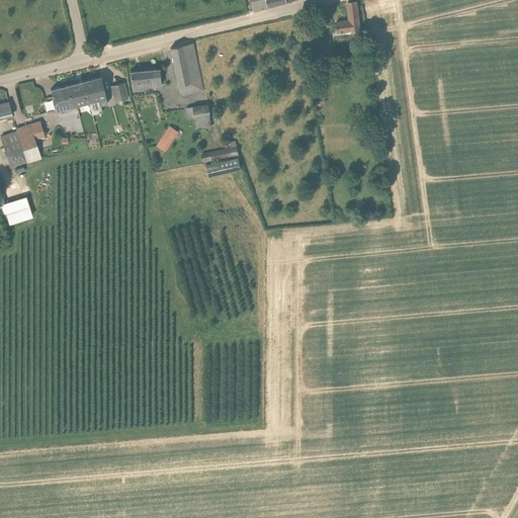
[(250,0),(254,10),(268,7),(266,0),(250,0)]
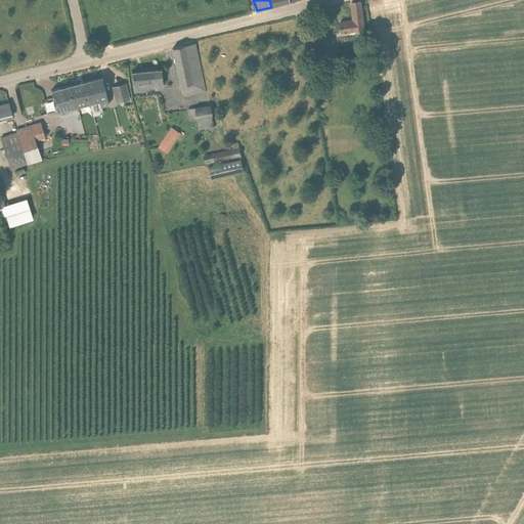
[(341,33),(364,30),(360,2),(351,3),(354,20),(340,23),(341,33)]
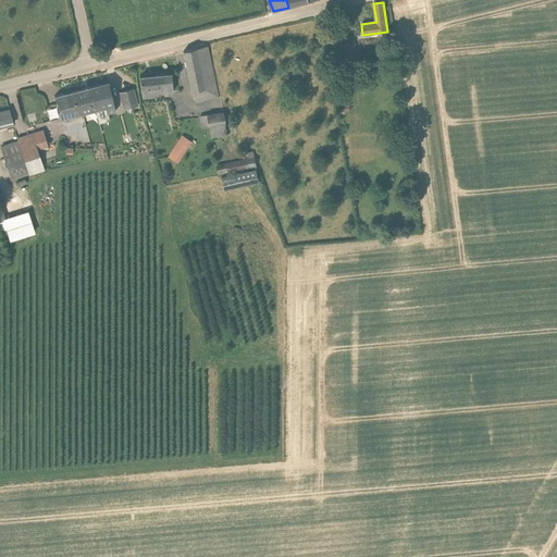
[(341,42),(344,65),(357,64),(354,41),(341,42)]
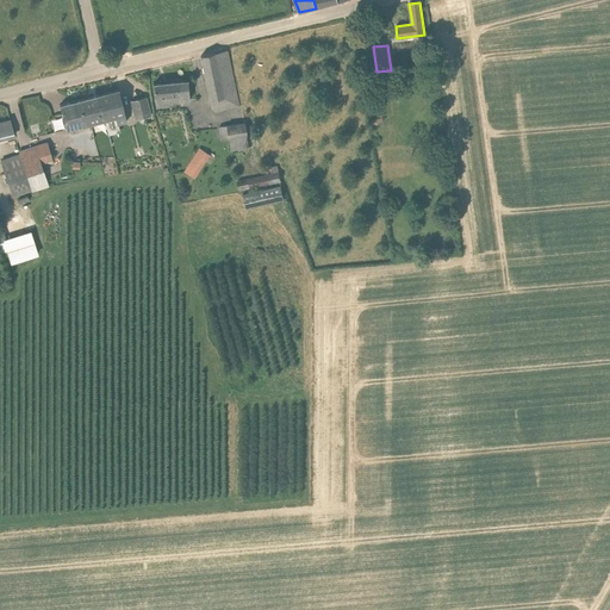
[(216,111),(238,106),(226,51),(200,56),(212,110),(216,111)]
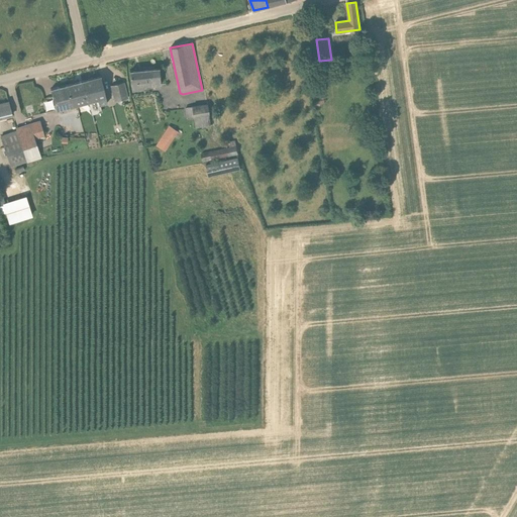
[(143,88),(143,87),(160,85),(159,69),(129,72),(131,89),(143,88)]
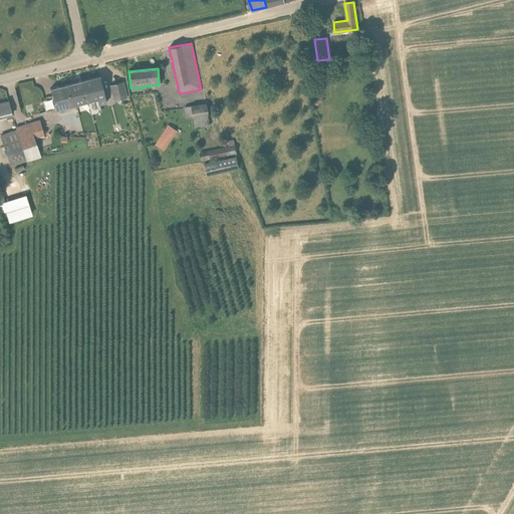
[(99,75),(83,80),(88,101),(96,98),(98,105),(106,103),(99,75)]
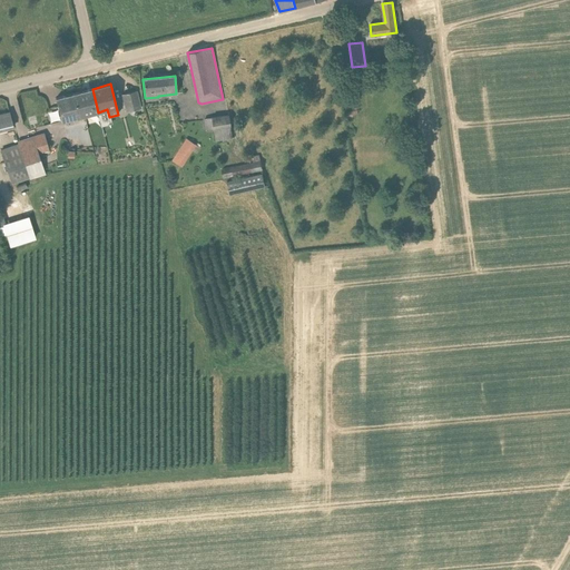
[(98,112),(92,89),(56,98),(62,121),(98,112)]
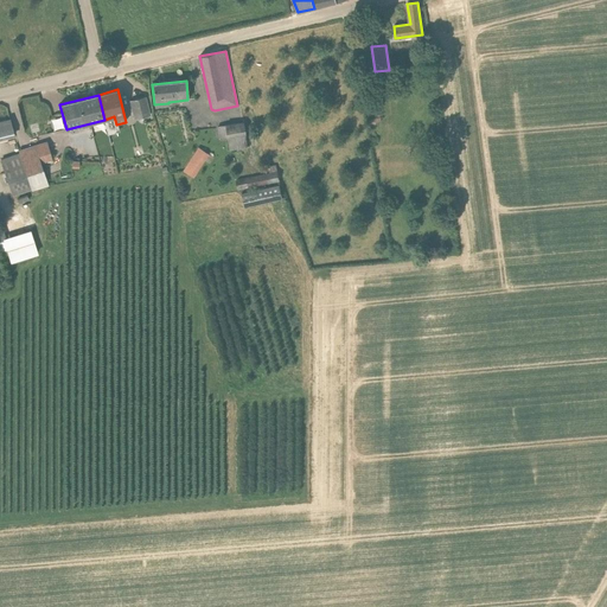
[(135,120),(149,115),(145,97),(131,101),(135,120)]
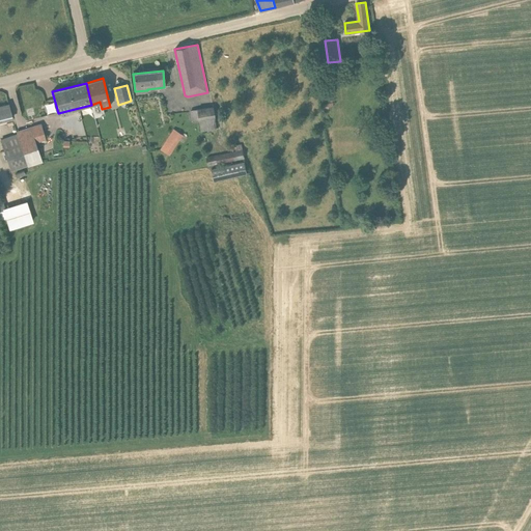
[(0,122),(12,119),(11,114),(8,104),(0,106),(0,122)]
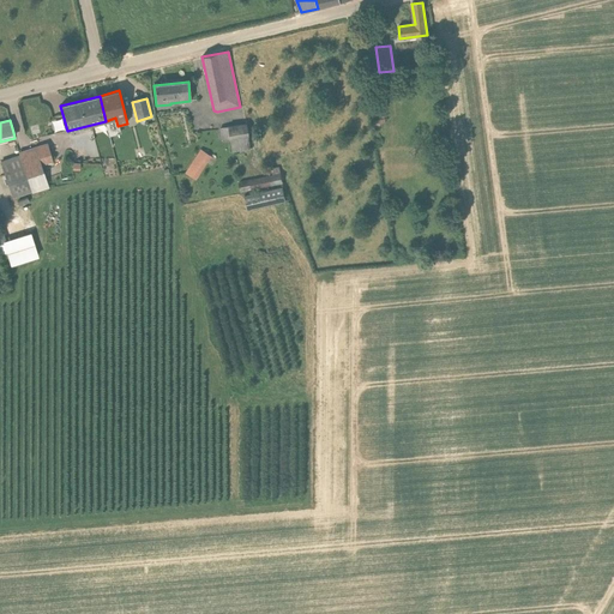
[(250,150),(246,125),(221,128),(222,143),(229,142),(230,152),(250,150)]
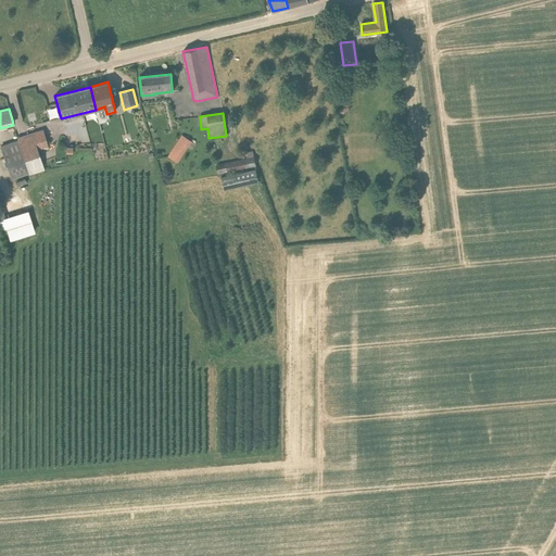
[(43,131),(33,135),(35,142),(46,139),(43,131)]
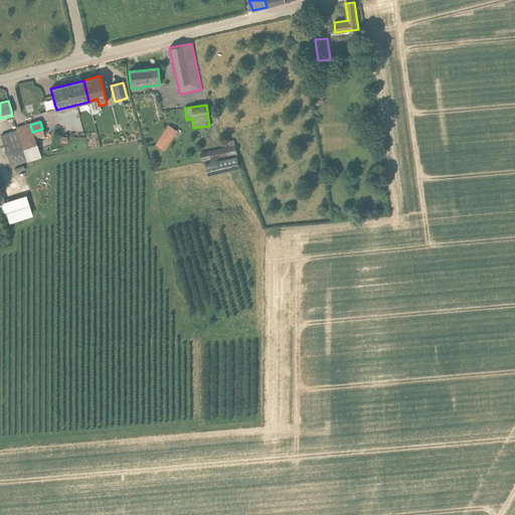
[(44,135),(42,129),(32,132),(30,125),(15,129),(26,161),(40,157),(34,139),(44,135)]
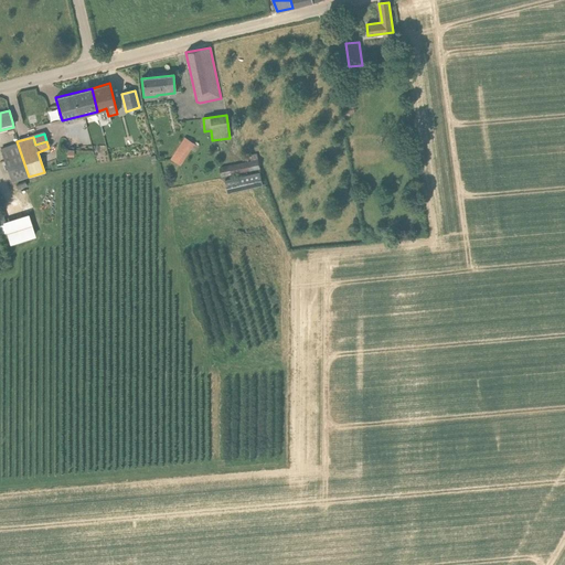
[(194,152),(199,147),(193,144),(184,138),(170,160),(179,166),(190,149),(194,152)]
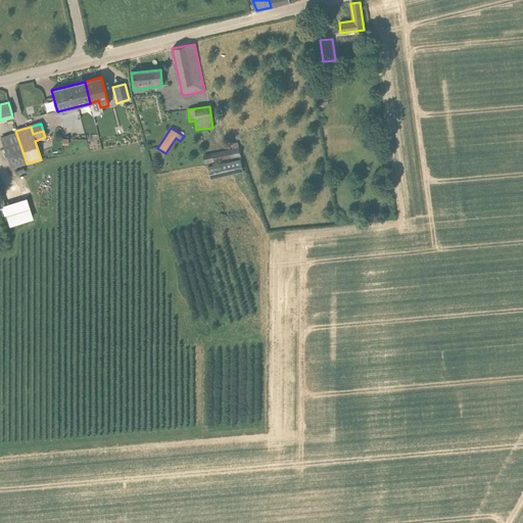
[(237,142),(231,143),(232,149),(203,155),(205,163),(240,156),(237,142)]
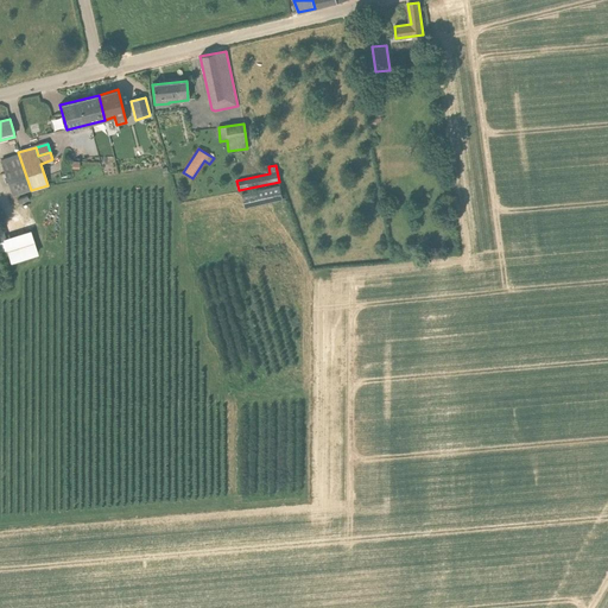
[(244,194),(246,208),(283,200),(279,185),(244,194)]
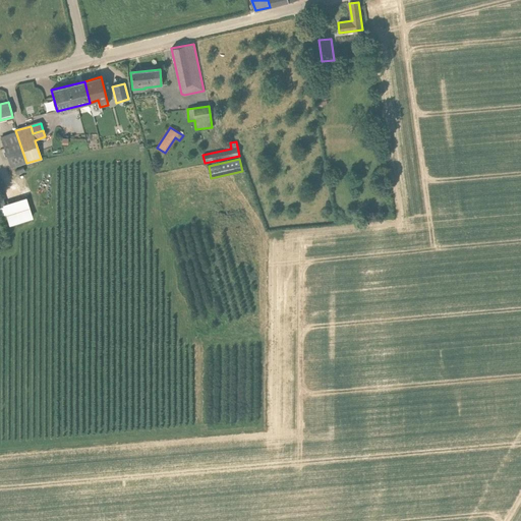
[(27,195),(3,203),(7,214),(4,215),(7,225),(34,217),(27,195)]
